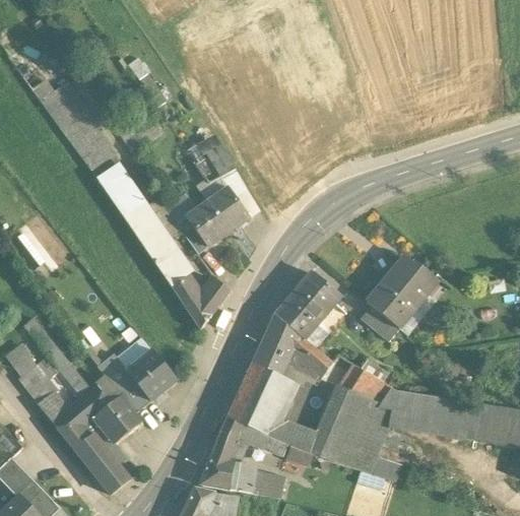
[(50,76),(26,44),(7,56),(31,88),(45,79),(50,76)]
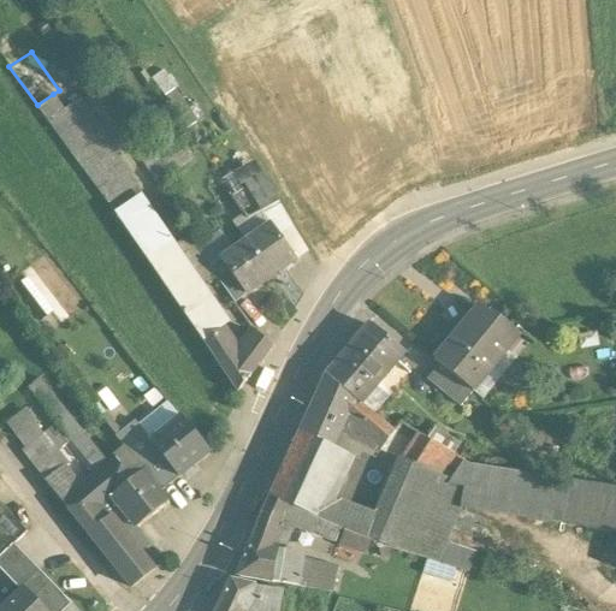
[(63,108),(53,94),(37,105),(47,119),(63,108)]
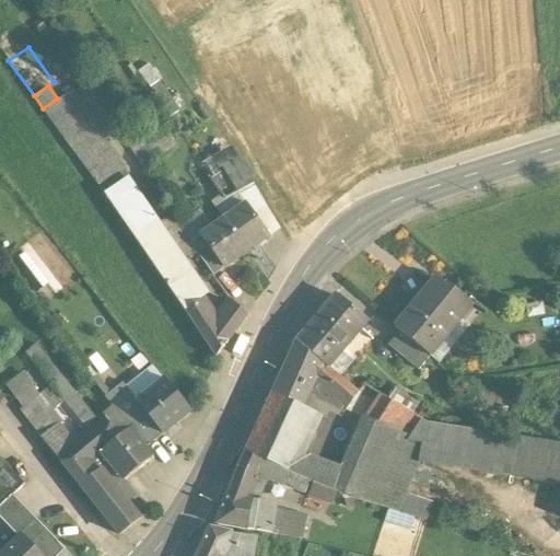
[(96,122),(72,88),(57,99),(43,108),(107,197),(129,182),(119,168),(123,165),(96,122)]
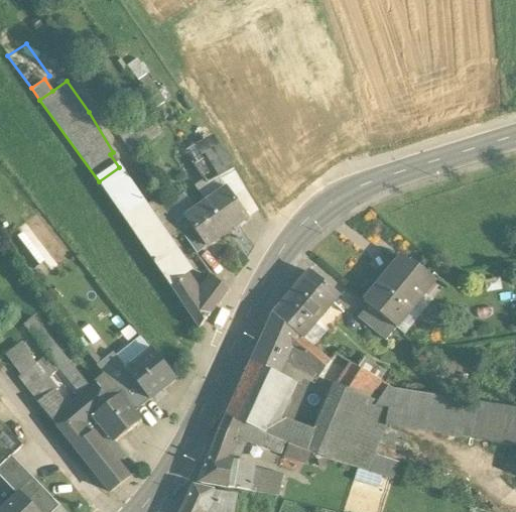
[(159,131),(139,104),(126,114),(145,141),(146,141),(159,131)]
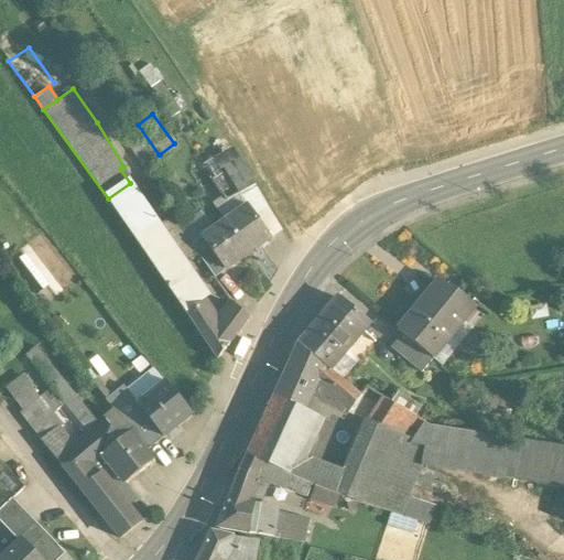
[(159,154),(138,126),(125,136),(145,169),(148,172),(159,154)]
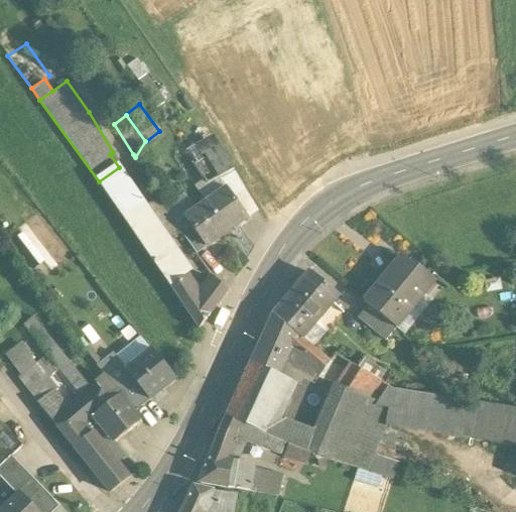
[(221,145),(194,161),(207,181),(219,174),(226,185),(234,197),(246,188),(221,145)]
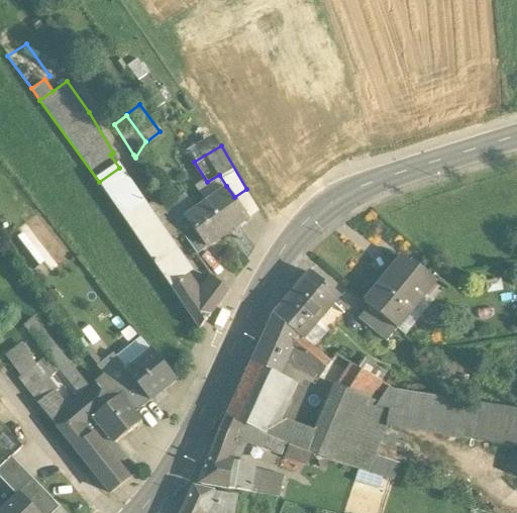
[(167,237),(119,168),(99,182),(171,285),(198,325),(197,326),(199,327),(228,289),(214,277),(202,289),(195,282),(192,285),(163,241),(167,237)]
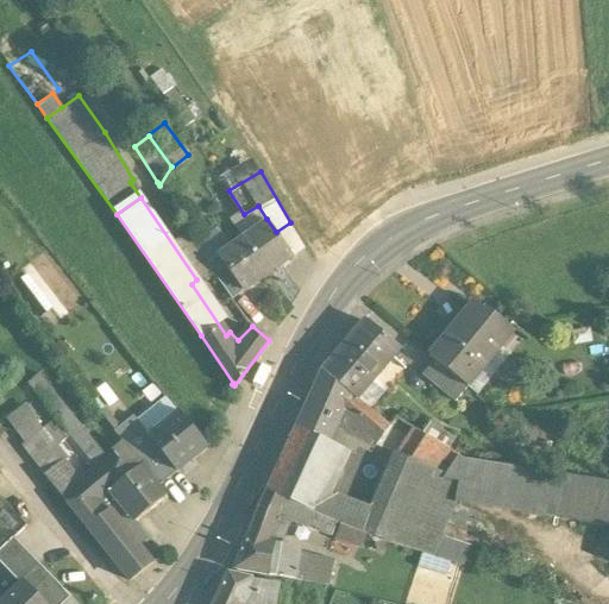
[(267,219),(244,236),(269,270),(292,255),(276,232),(267,219)]
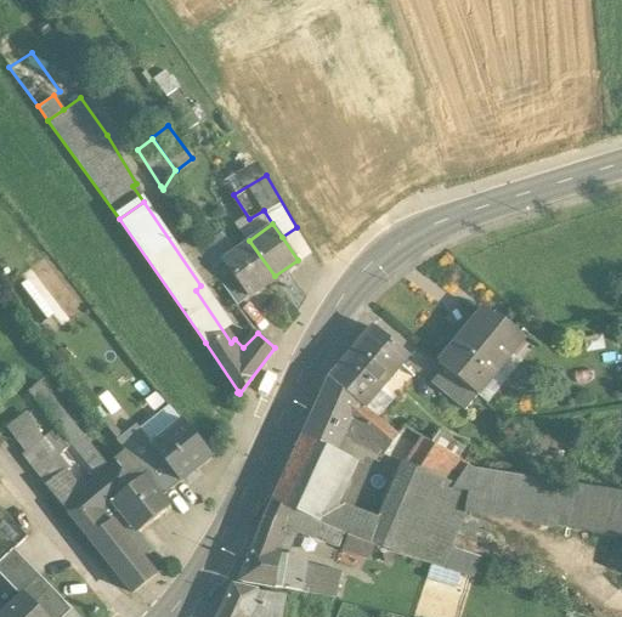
[(297,227),(282,237),(298,260),(311,250),(297,227)]
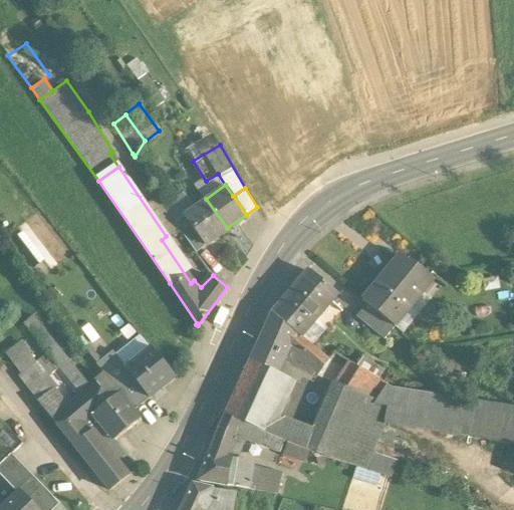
[(227,228),(206,199),(185,214),(191,223),(206,243),(227,228)]
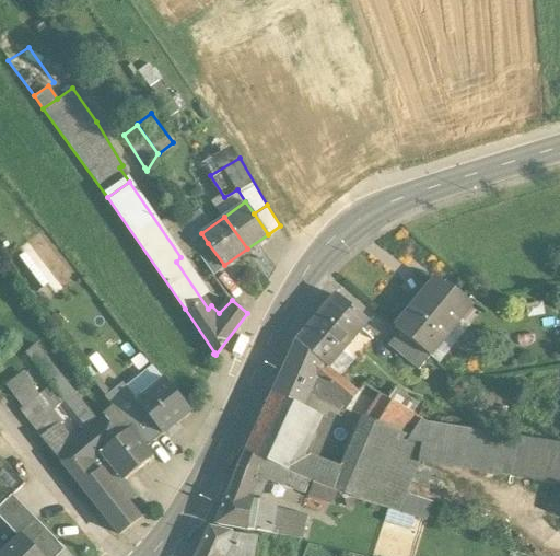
[(201,233),(190,240),(198,251),(208,243),(201,233)]
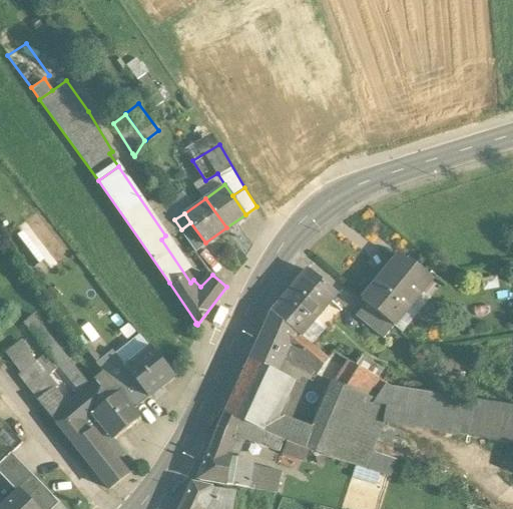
[(205,242),(190,222),(181,229),(195,249),(205,242)]
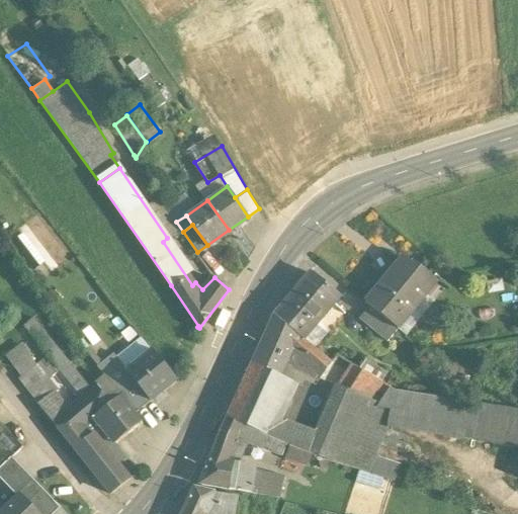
[(10,235),(30,265),(41,257),(21,227),(10,235)]
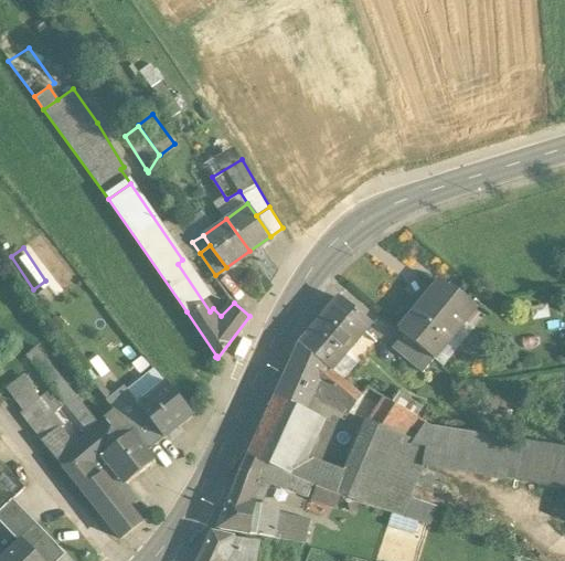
[(439,277),(398,328),(403,331),(433,357),(476,304),(449,282),(448,285),(439,277)]
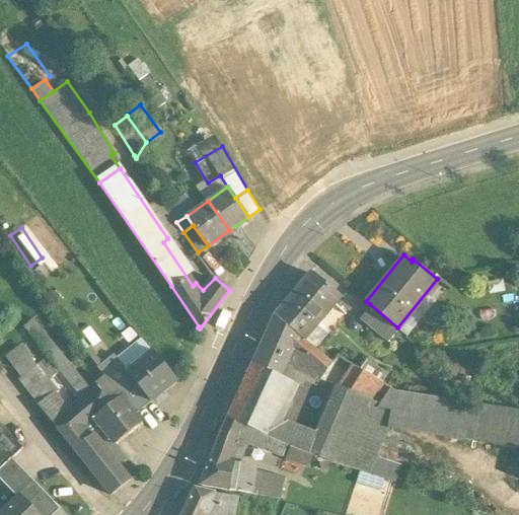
[(209,268),(196,283),(203,290),(215,278),(209,268)]
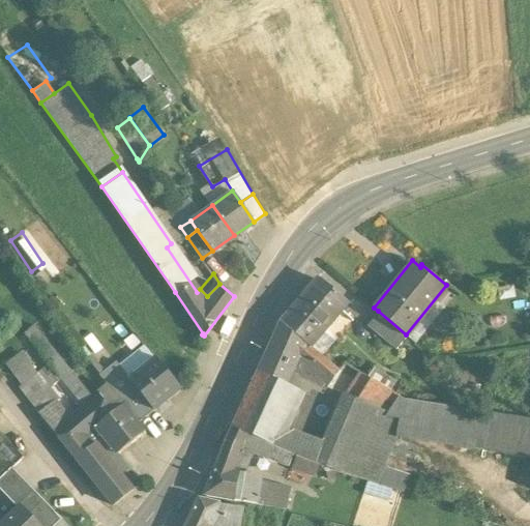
[(348,301),(318,276),(311,284),(323,293),(340,302),(344,307),(348,301)]
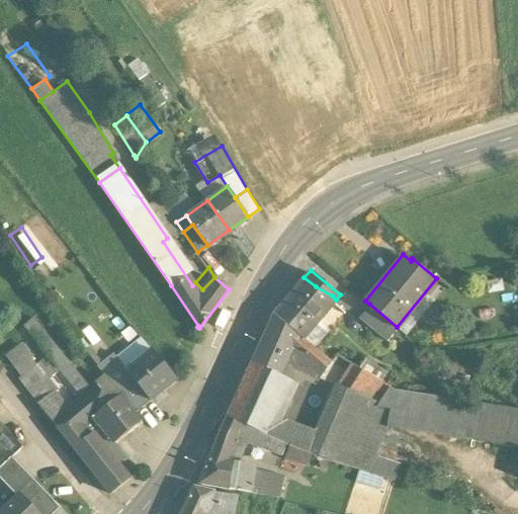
[(304,277),(273,314),(303,338),(336,300),(332,295),(316,286),(304,277)]
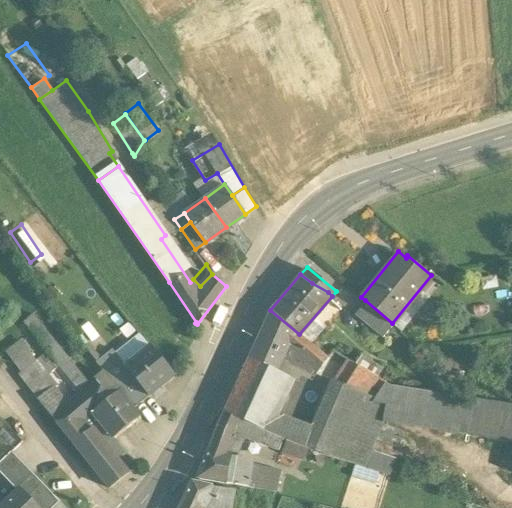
[(392,323),(365,300),(355,312),(382,335),(392,323)]
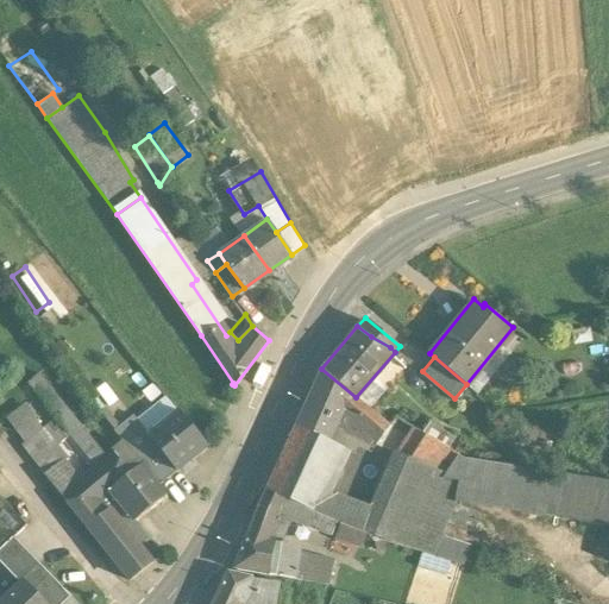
[(321,369),(305,407),(330,419),(351,428),(363,403),(356,397),(321,369)]
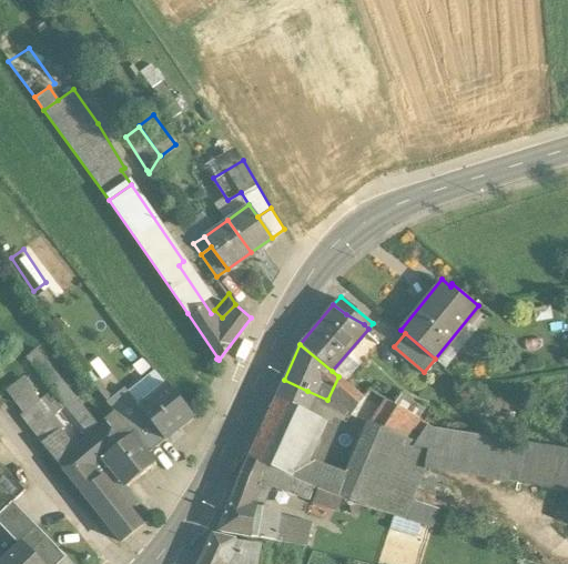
[(100,425),(36,346),(26,354),(53,388),(66,403),(84,427),(90,433),(100,425)]
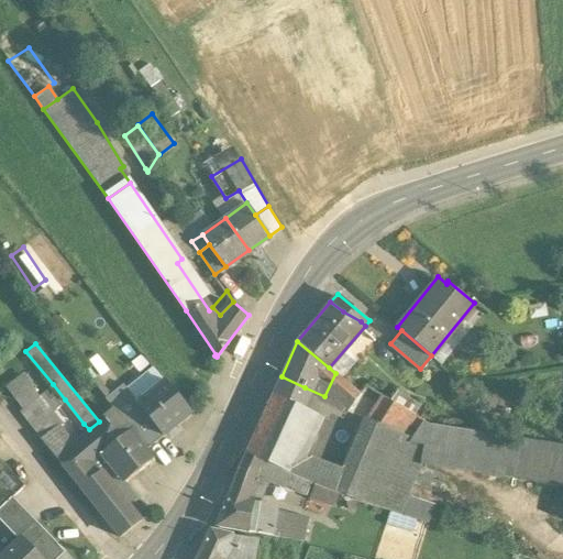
[(155,368),(128,388),(138,401),(164,379),(155,368)]
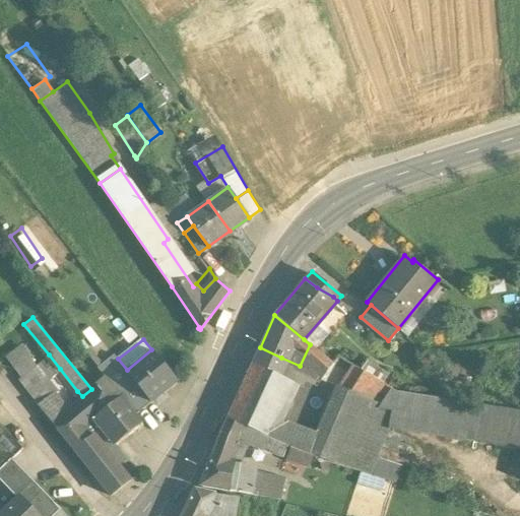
[(118,359),(113,352),(106,360),(92,343),(84,349),(107,377),(118,392),(134,380),(126,370),(127,370),(118,359)]
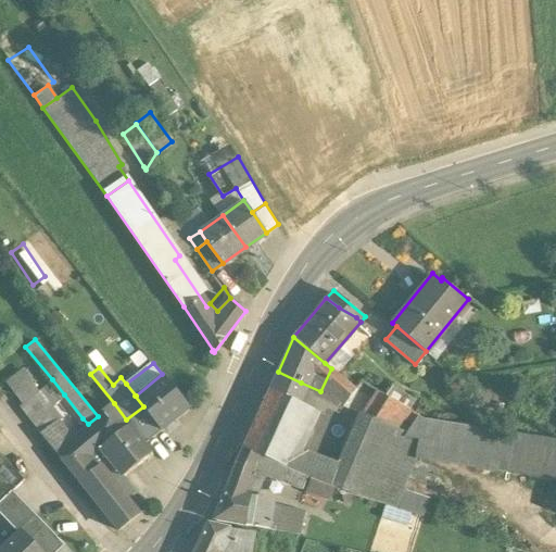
[(354,388),(331,368),(320,391),(320,392),(342,403),(346,398),(354,388)]
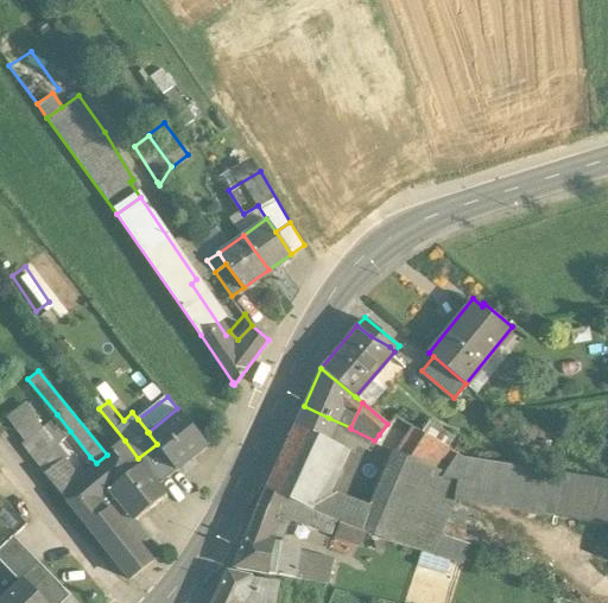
[(7,417),(16,427),(33,414),(25,404),(7,417)]
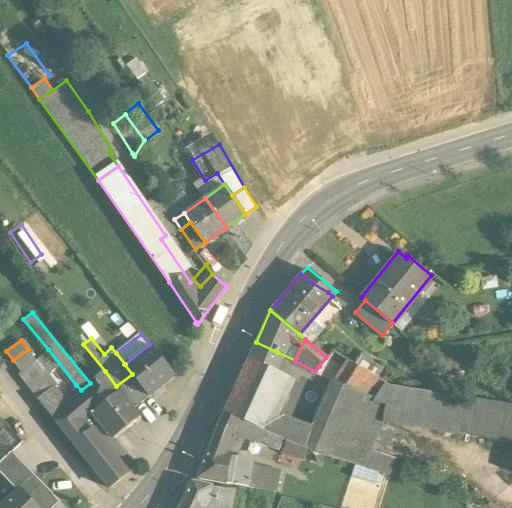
[(277,352),(256,342),(249,357),(270,366),(277,352)]
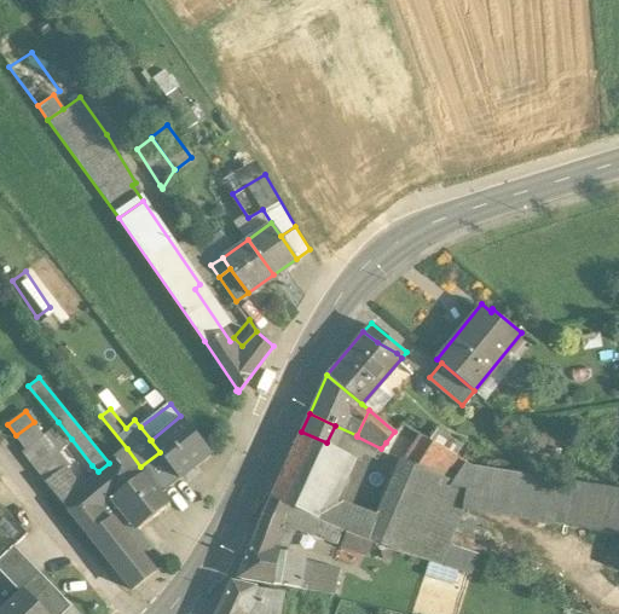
[(210,451),(181,416),(180,416),(151,440),(150,440),(160,452),(179,476),(210,451)]
